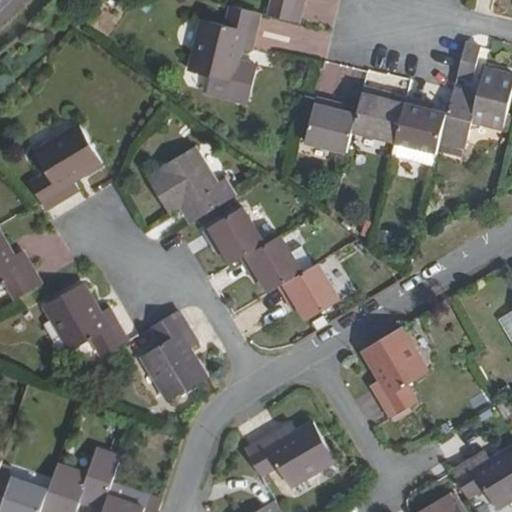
[(263,0),(260,15),(290,22),(295,0),(263,0)]
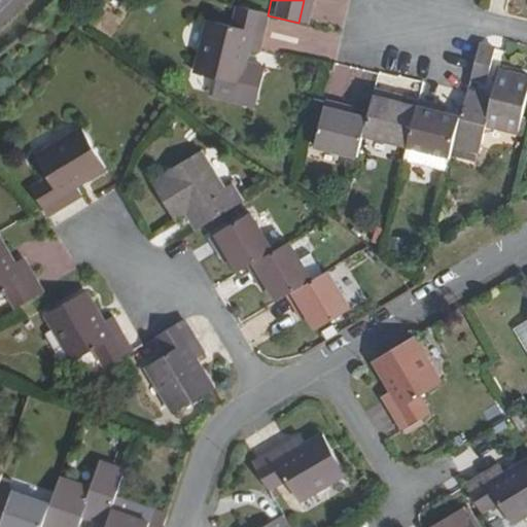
[(260,14),(230,6),(225,27),(200,21),(187,74),(232,85),(241,48),(251,51),(260,14)]
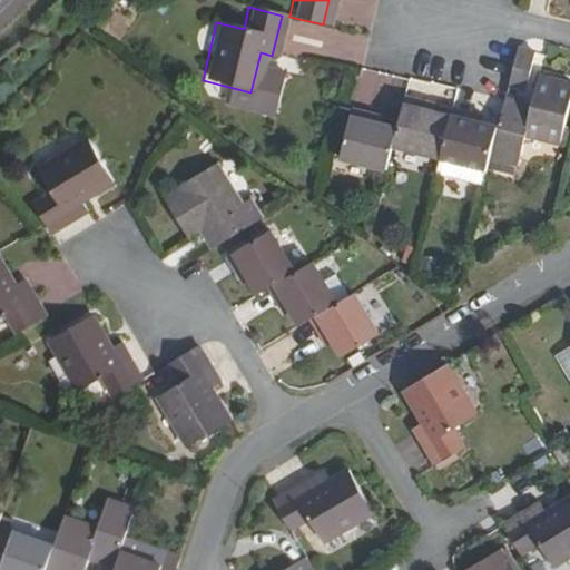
[(536,55),(518,50),(509,87),(527,90),(536,55)]
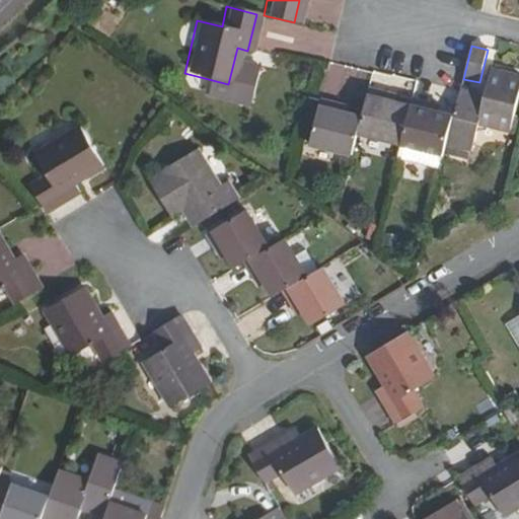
[(454,118),(447,149),(471,154),(477,126),(511,135),(518,96),(518,78),(491,72),(485,97),(460,92),(454,118)]
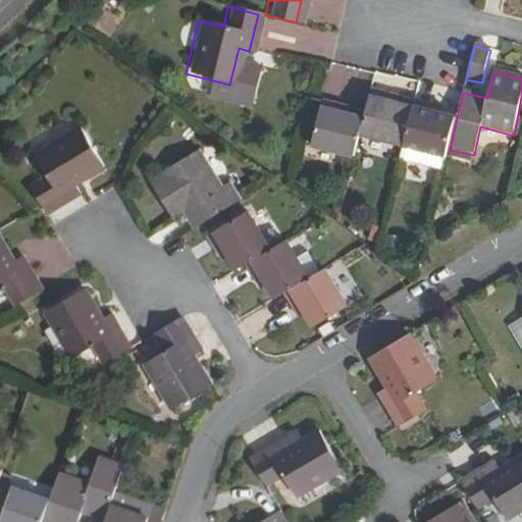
[(392,97),(371,92),(365,118),(362,134),(405,145),(414,108),(399,105),(390,102),(392,97)]
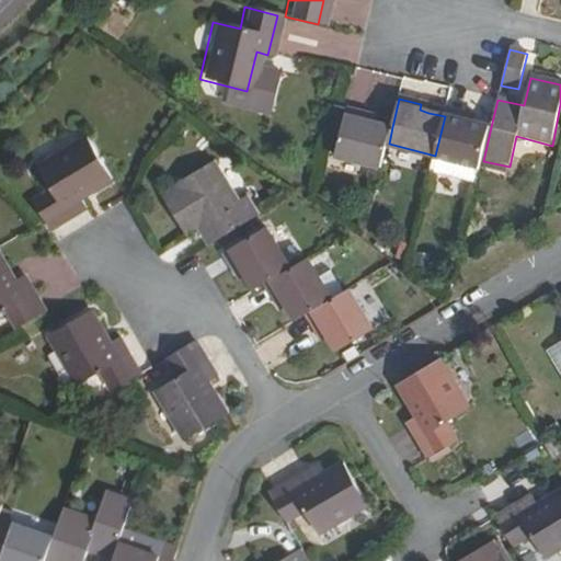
[(381,170),(389,144),(392,127),(375,123),(367,122),(368,115),(347,111),(335,157),(381,170)]
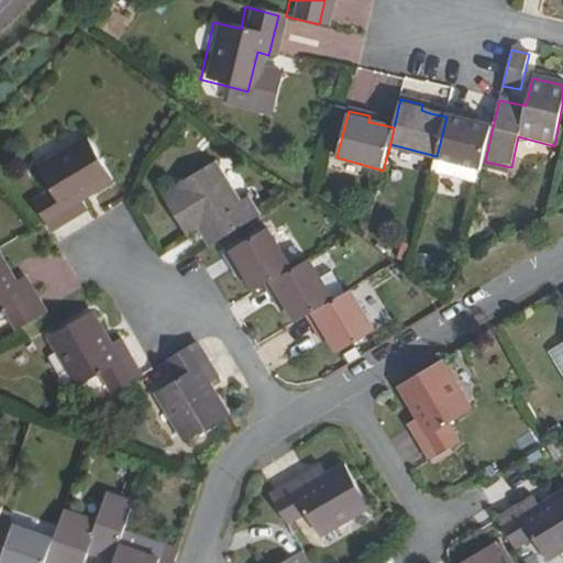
[(437,156),(483,167),(485,162),(493,128),(477,123),(468,121),(470,116),(448,111),(446,117),(437,156)]
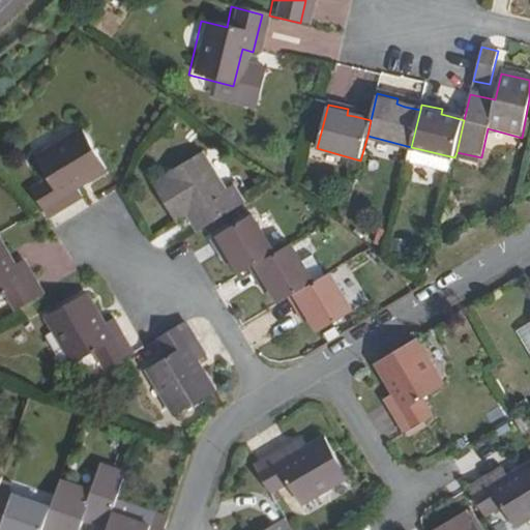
[(32,176),(47,201),(83,180),(78,173),(109,155),(85,117),(38,144),(51,166),(32,176)]
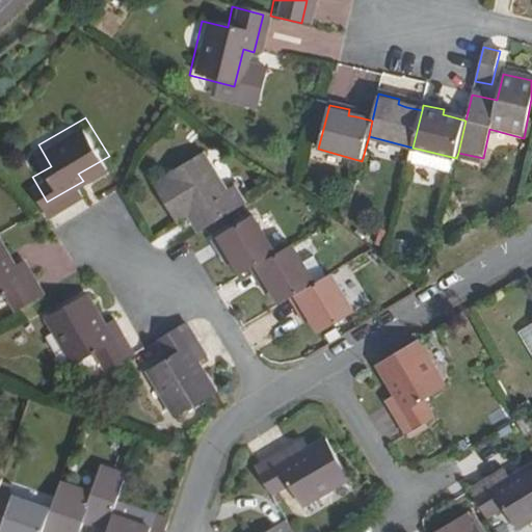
[(195,210),(205,224),(251,197),(241,181),(235,185),(212,147),(161,175),(181,209),(191,203),(195,210)]
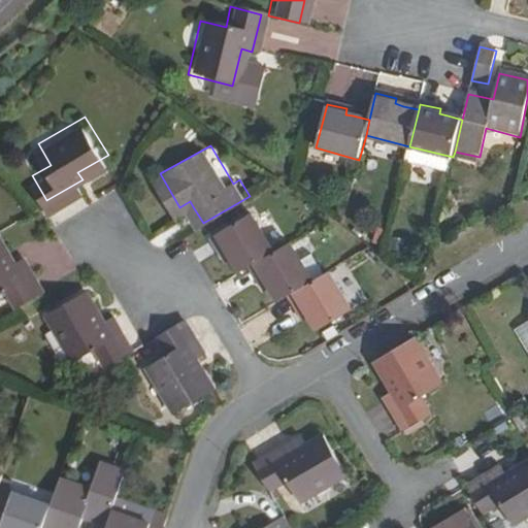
[(406,159),(451,170),(453,157),(409,146),(406,159)]
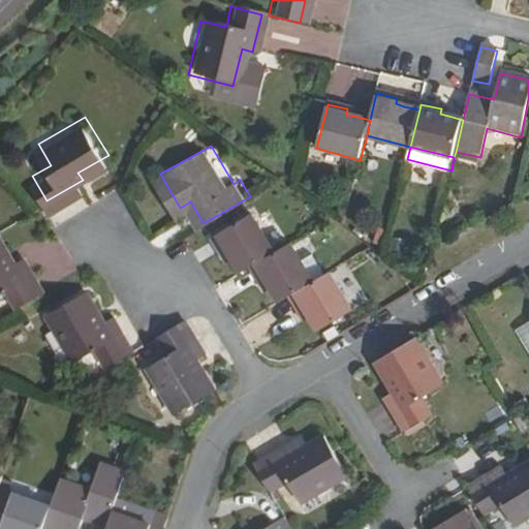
[(190,201),(180,208),(185,215),(194,209),(190,201)]
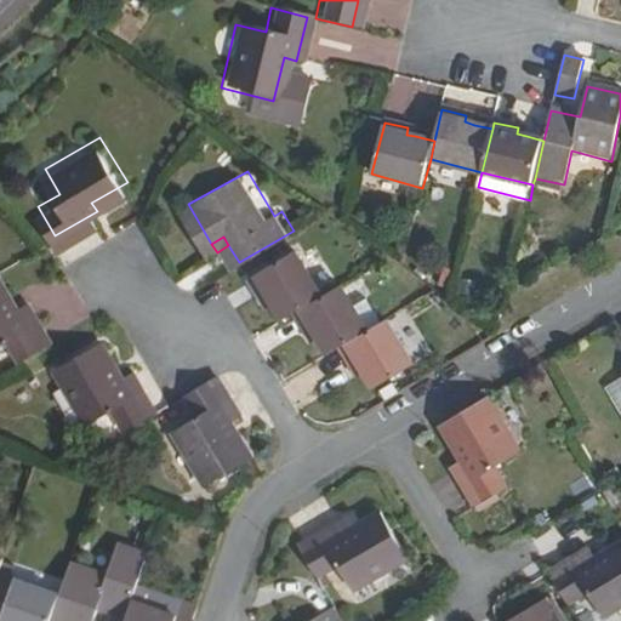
[(280,296),(290,314),(305,306),(337,288),(309,240),(256,272),(269,294),(277,290),(280,296)]
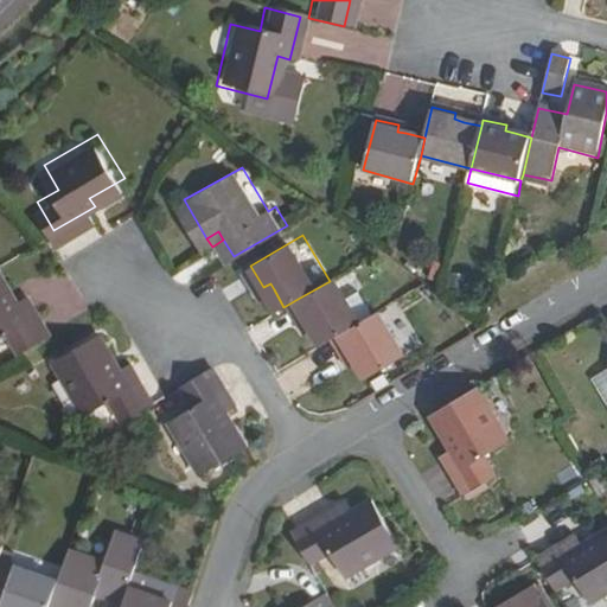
[(375,313),(349,269),(330,281),(298,299),(310,320),(315,317),(320,324),(330,340),(340,333),(375,313)]
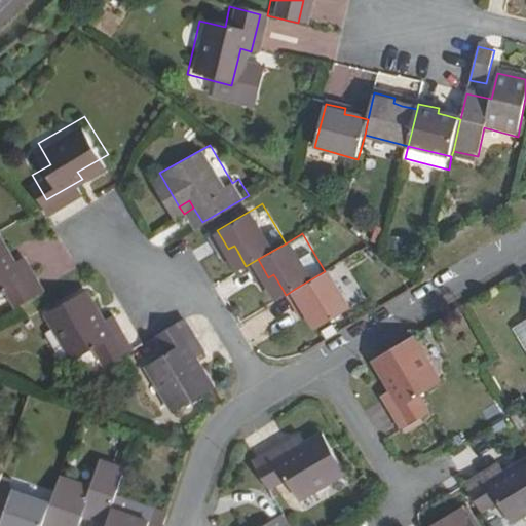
[(0,294),(3,293),(13,310),(42,293),(21,259),(11,263),(0,243),(0,294)]
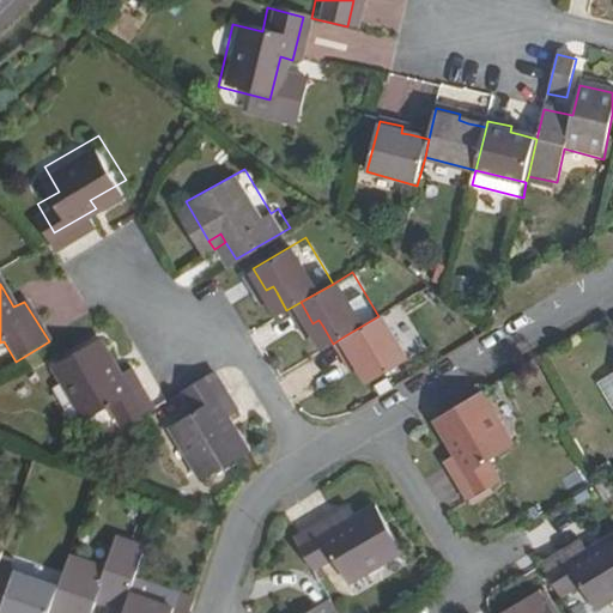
[(269,297),(277,292),(273,286),(266,290),(269,297)]
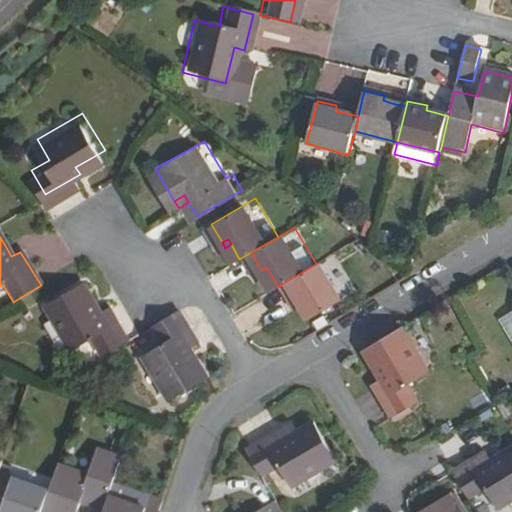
[(316,264),(287,281),(297,299),(304,296),(308,303),(315,316),(352,294),(329,256),(316,264)]
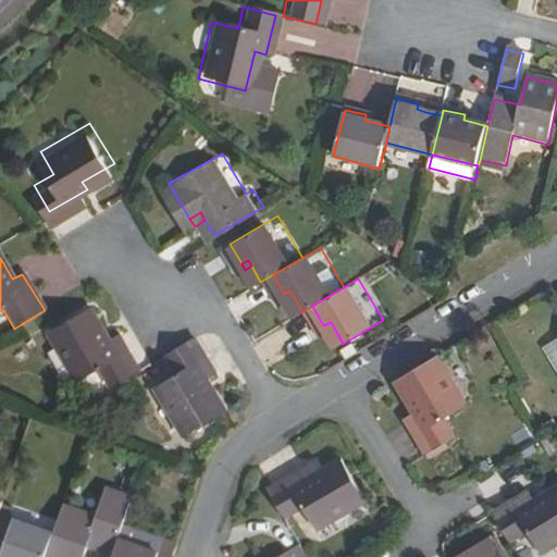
[(288,300),(294,297),(289,291),(284,294),(288,300)]
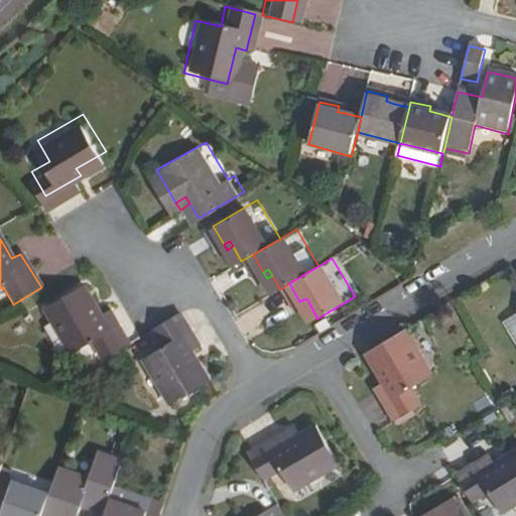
[(104,359),(131,343),(111,310),(103,315),(84,284),(42,308),(70,354),(93,340),(104,359)]
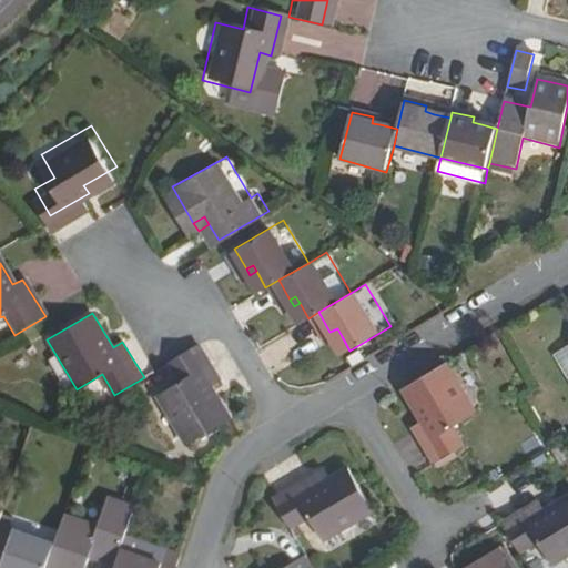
[(337,328),(330,332),(335,340),(342,336),(337,328)]
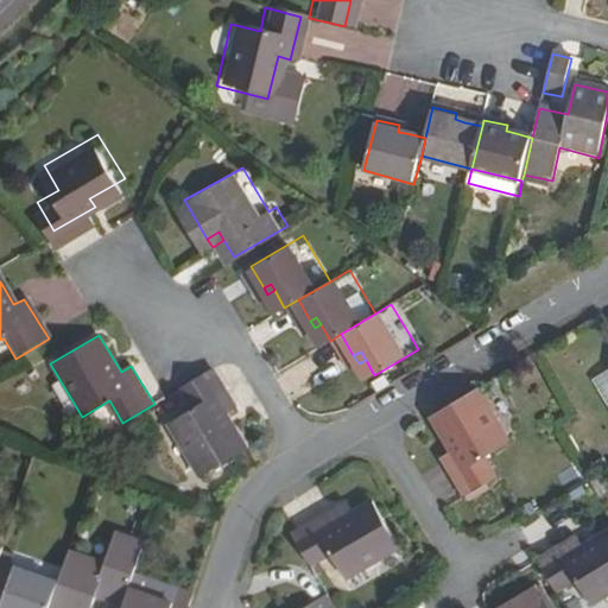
[(214,368),(183,387),(195,406),(168,422),(201,476),(249,447),(228,413),(238,407),(214,368)]
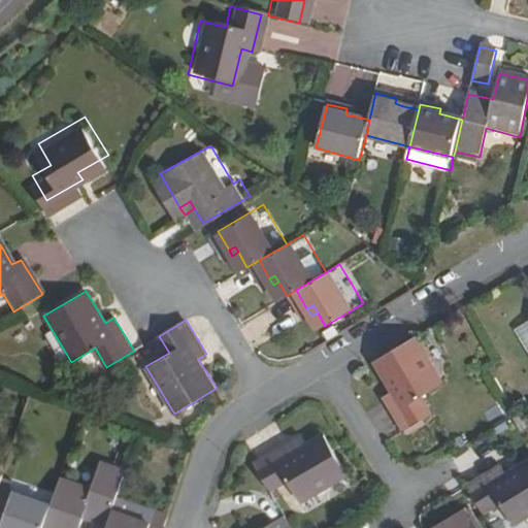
[(527,335),(520,323),(508,331),(527,365),(527,335)]
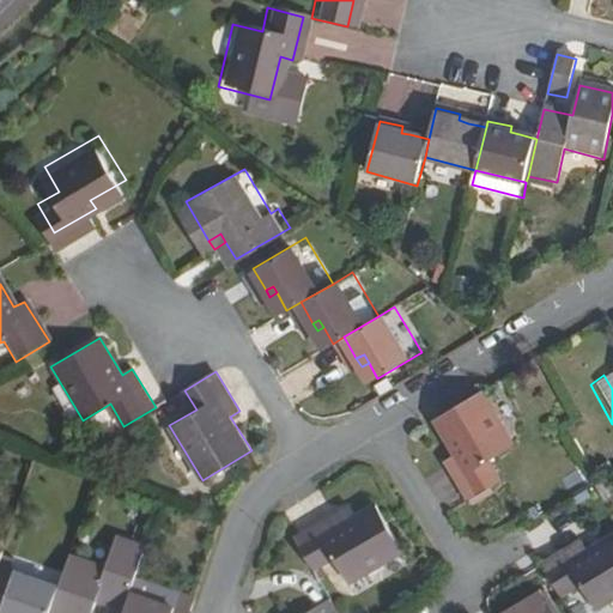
[(511,445),(478,393),(434,419),(455,454),(444,461),(466,499),(498,480),(486,461),(511,445)]
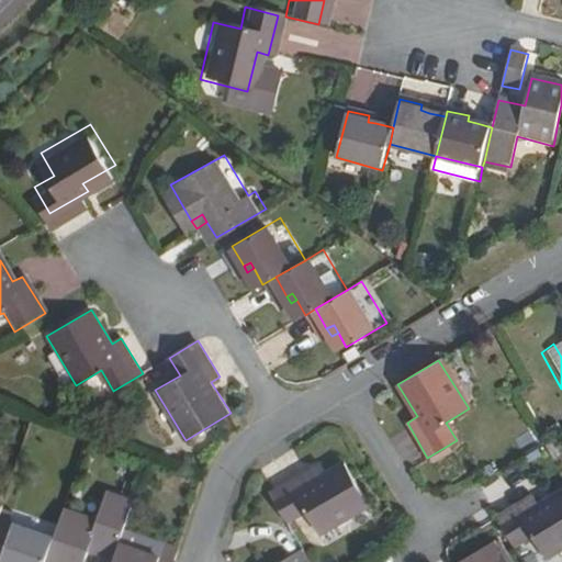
[(310,471),(269,493),(288,523),(306,513),(319,535),(369,507),(341,462),(314,479),(310,471)]
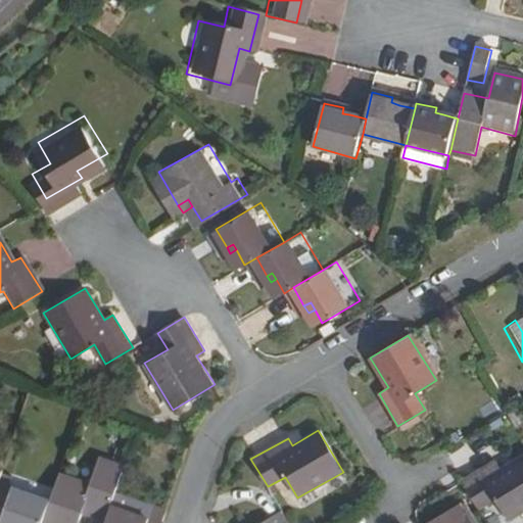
[(63,465),(54,491),(45,517),(63,522),(80,522),(87,503),(109,510),(113,507),(111,506),(115,493),(127,458),(101,448),(92,474),(63,465)]
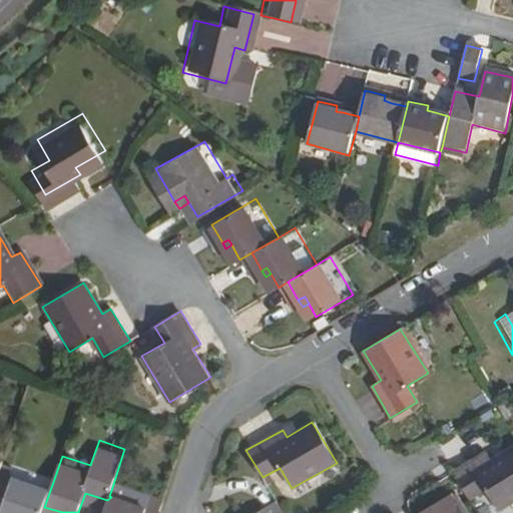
[(490,460),(458,479),(474,506),(491,496),(501,512),(507,512),(512,510),(512,458),(496,468),(490,460)]
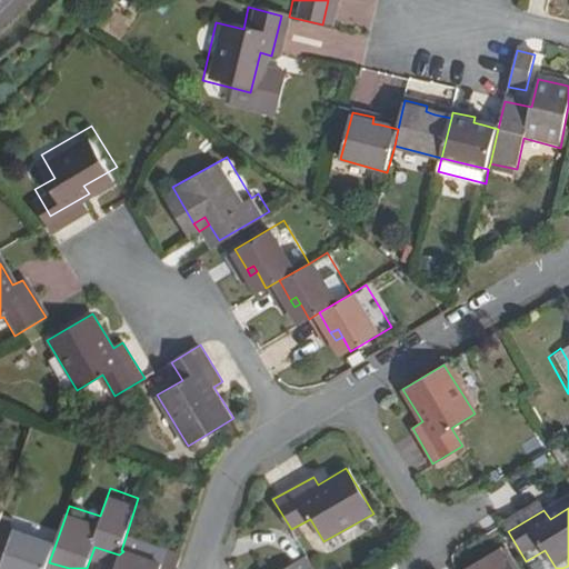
[(1,517),(0,521),(0,565),(2,566),(6,560),(21,566),(31,568),(46,568),(49,562),(59,535),(1,517)]
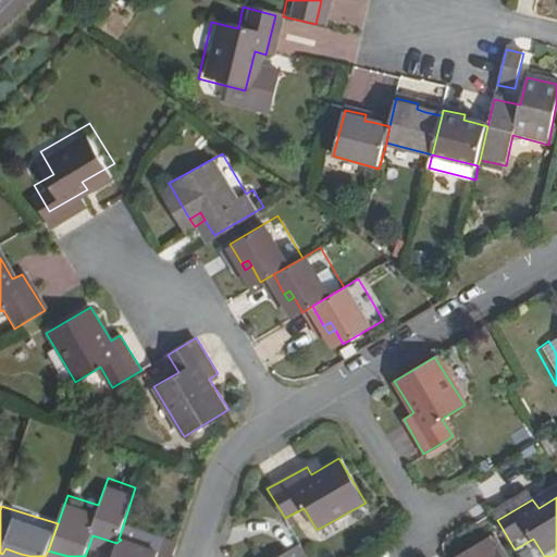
[(156,549),(159,536),(123,525),(119,539),(121,540),(156,549)]
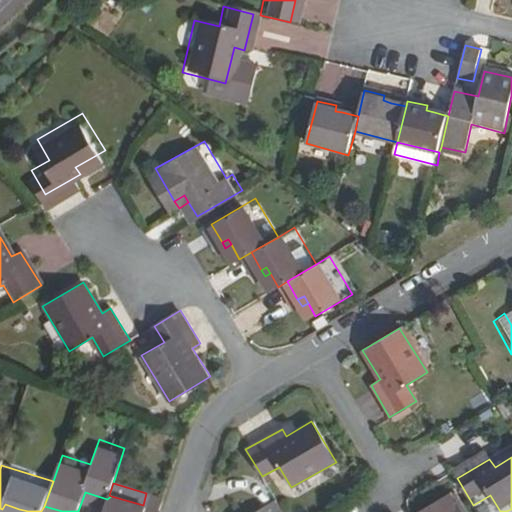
[(438,511),(459,511),(447,492),(433,501),(439,511),(438,511)]
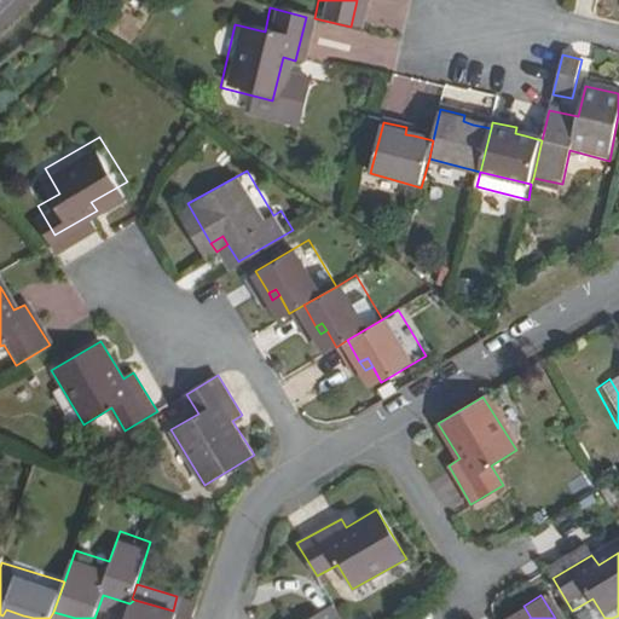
[(191,618),(197,603),(177,596),(173,611),(134,600),(129,603),(126,615),(123,618),(191,618)]
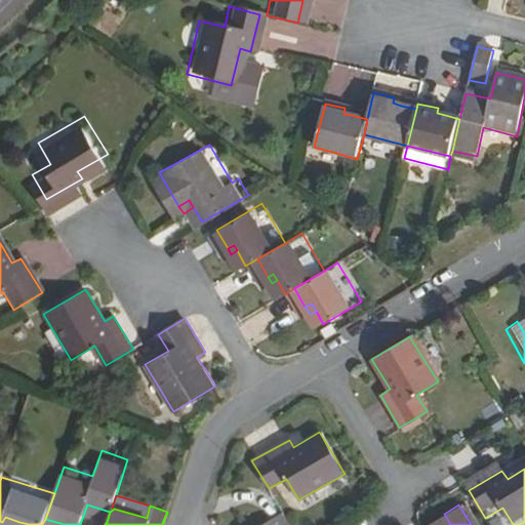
[(290,524),(284,514),(264,524),(290,524)]
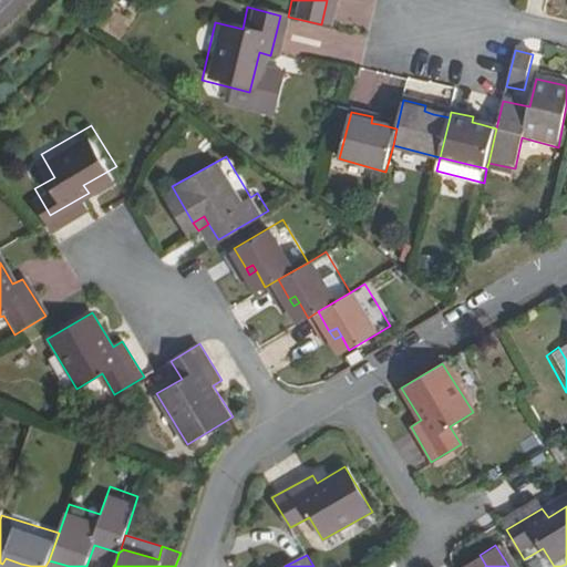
[(471,560),(475,566),(485,566),(486,566),(480,555),(471,560)]
